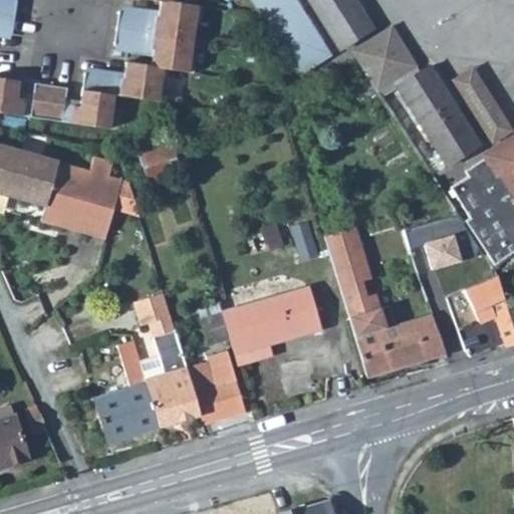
[(0,0),(0,30),(8,32),(11,17),(13,1),(7,0),(0,0)]
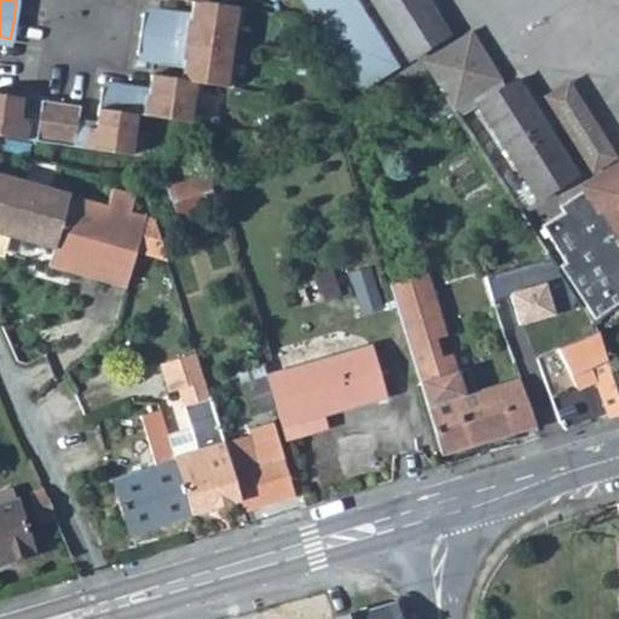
[(0,134),(52,143),(127,152),(134,113),(187,120),(190,105),(196,106),(200,82),(227,86),(232,61),(226,59),(230,34),(236,34),(242,10),(210,5),(212,0),(179,0),(189,1),(198,3),(197,13),(186,12),(186,21),(167,17),(140,13),(134,53),(160,57),(184,61),(183,69),(191,70),(189,80),(180,79),(155,75),(152,88),(145,87),(144,94),(128,92),(99,88),(93,121),(92,128),(75,125),(76,119),(77,105),(39,100),(36,113),(36,121),(18,119),(19,110),(21,97),(0,93),(0,134)]
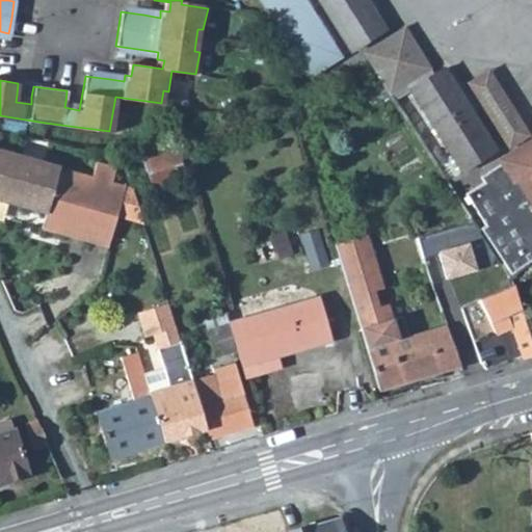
[(306,0),(259,0),(308,76),(341,55),(306,0)]
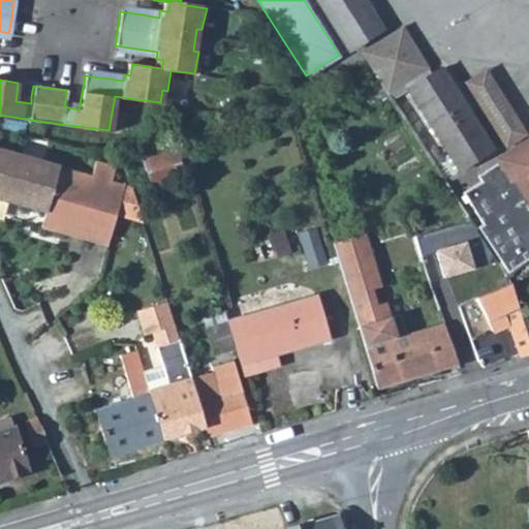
[(318,0),(349,49),(383,26),(367,0),(318,0)]
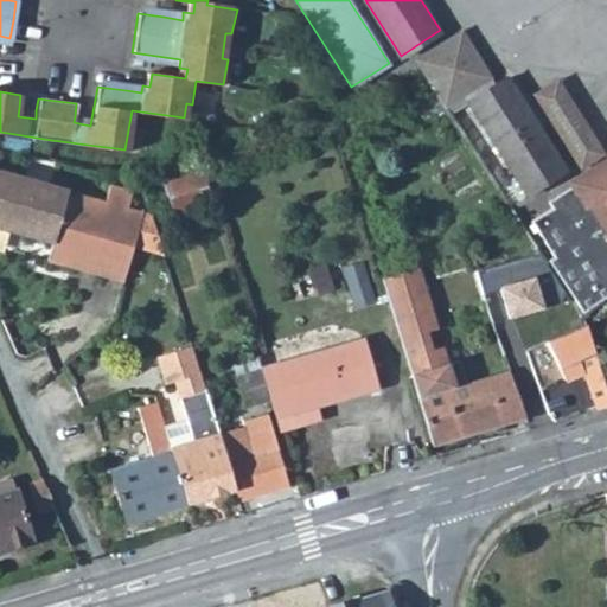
[(183,12),(193,13),(195,2),(185,1),(183,12)]
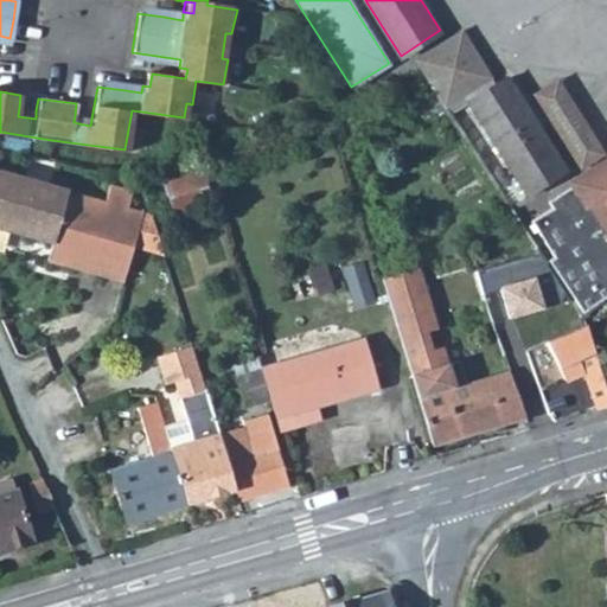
[(164,17),(183,20),(183,12),(165,8),(164,17)]
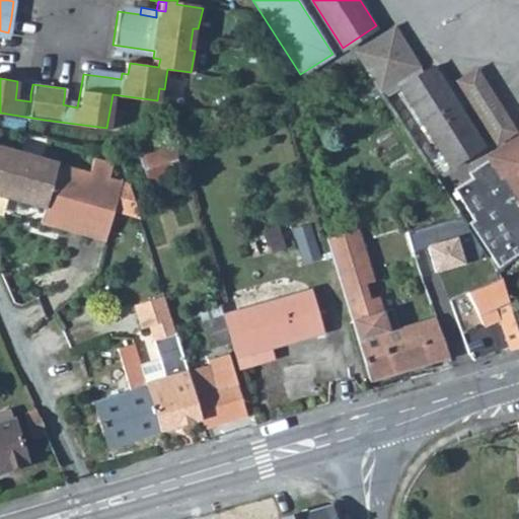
[(0,38),(7,39),(8,32),(0,30),(0,38)]
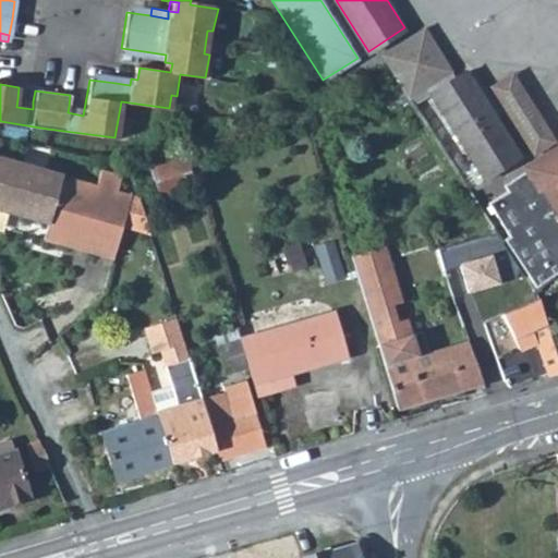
[(143,59),(165,62),(166,55),(144,51),(143,59)]
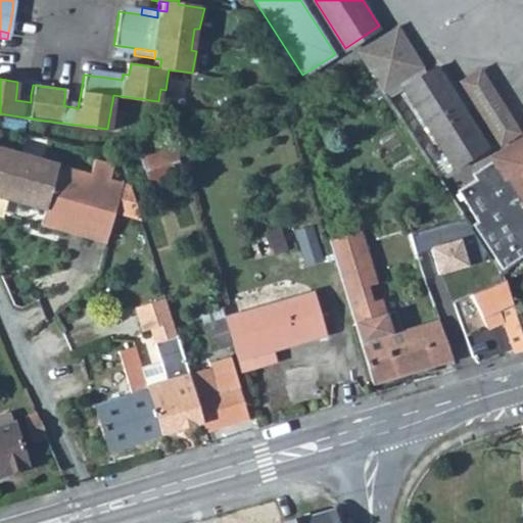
[(152,66),(159,67),(161,59),(154,58),(152,66)]
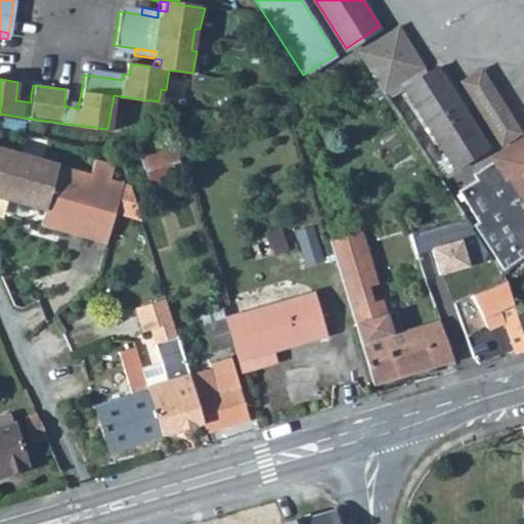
[(123,74),(129,75),(131,63),(124,62),(123,74)]
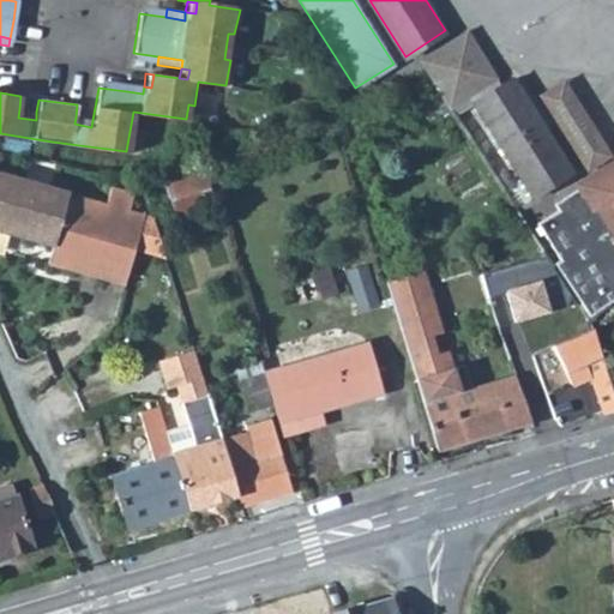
[(19,109),(18,118),(36,120),(36,112),(19,109)]
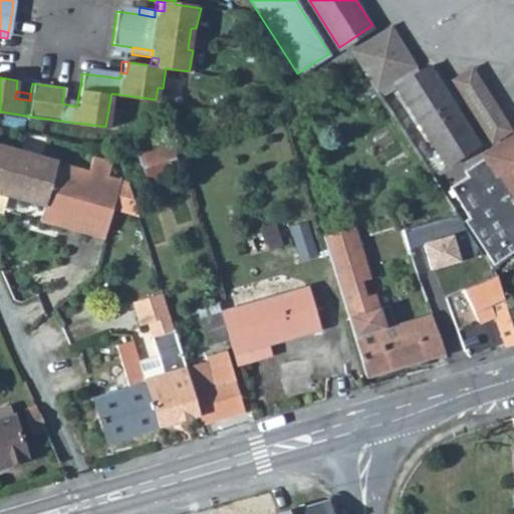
[(467,227),(490,263),(493,267),(500,262),(513,251),(513,141),(495,155),(467,175),(471,181),(453,194),(472,223),(467,227)]
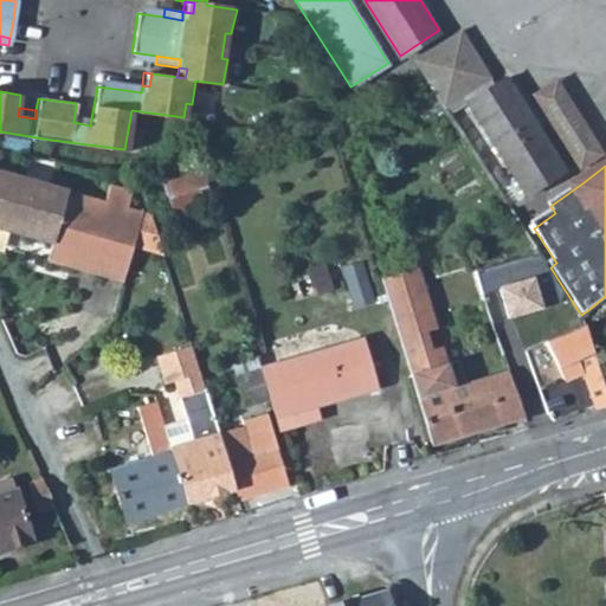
[(0,225),(52,240),(68,189),(0,169),(0,225)]
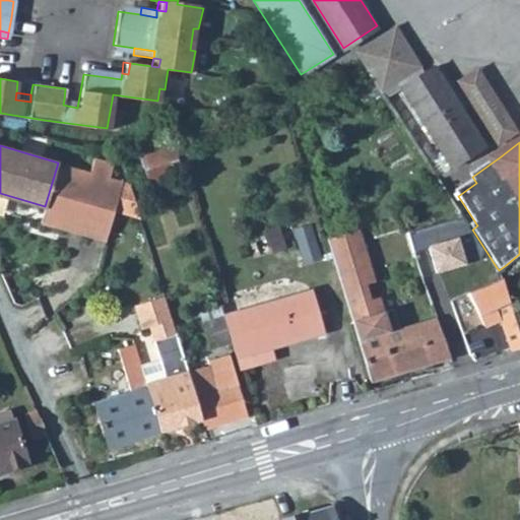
[(169,148),(141,156),(148,182),(183,172),(175,146),(169,148)]
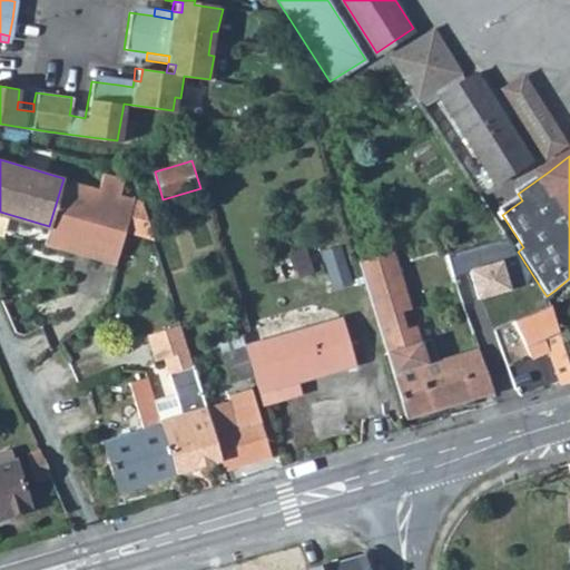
[(49,226),(45,243),(116,264),(126,231),(155,241),(144,200),(120,194),(125,178),(102,172),(98,188),(64,178),(49,226)]
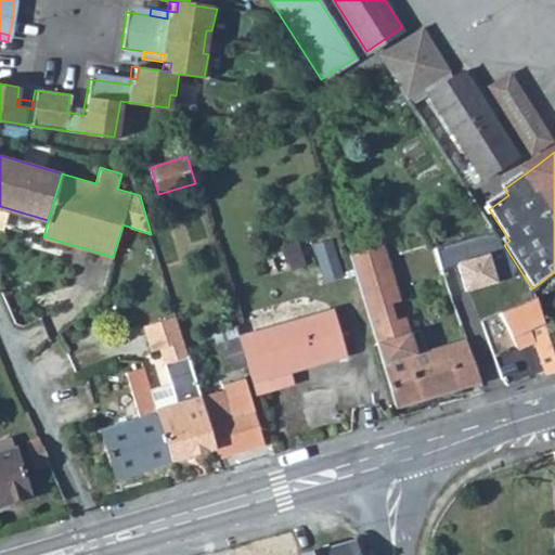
[(349,253),(351,259),(378,252),(381,259),(387,258),(383,242),(349,253)]
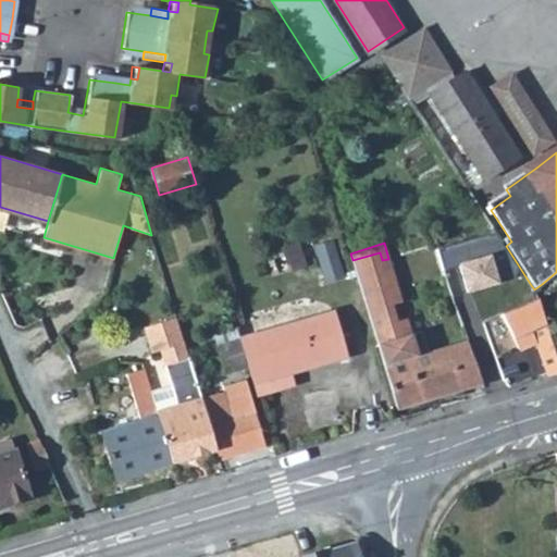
[(446,275),(436,244),(405,254),(415,286),(446,275)]
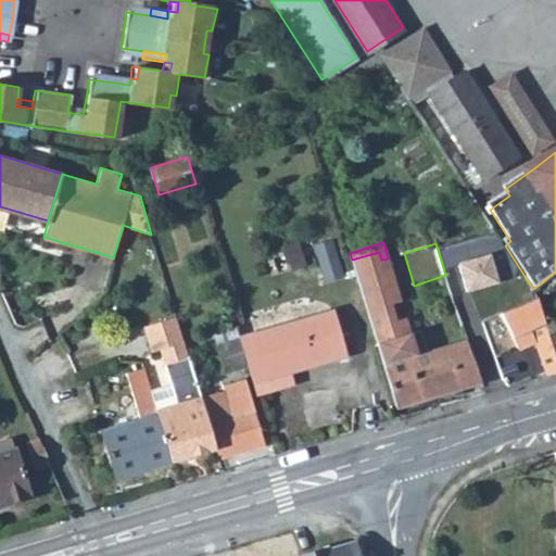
[(352,260),(396,407),(462,388),(451,349),(443,344),(426,350),(419,328),(409,330),(405,316),(395,319),(390,301),(400,298),(388,258),(381,260),(379,252),(352,260)]
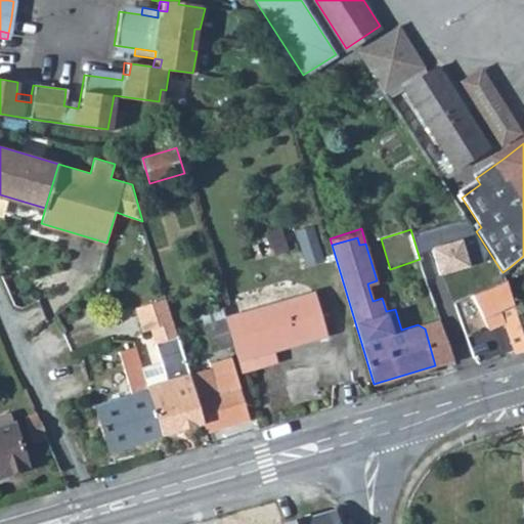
[(523,256),(510,267),(516,275),(523,269),(523,256)]
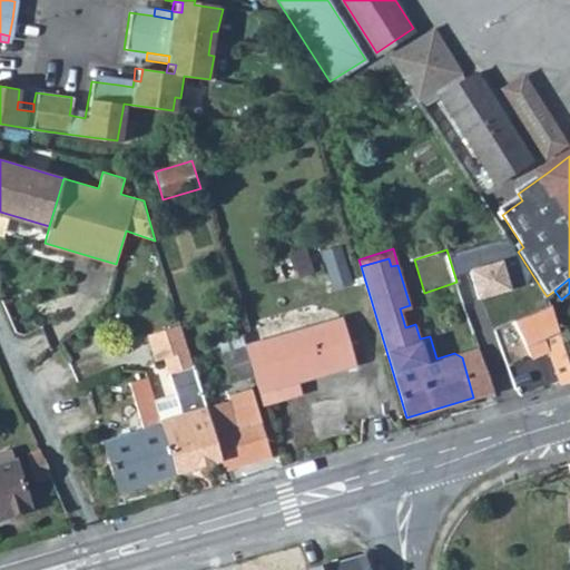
[(543,292),(520,302),(526,314),(512,321),(531,356),(549,347),(560,382),(569,377),(569,364),(552,308),(547,296),(543,292)]
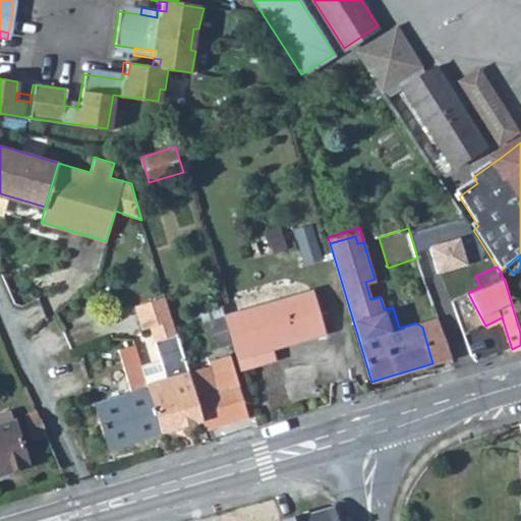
[(224,315),(225,316),(230,337),(239,367),(253,363),(251,352),(271,347),(325,331),(313,289),(224,315)]
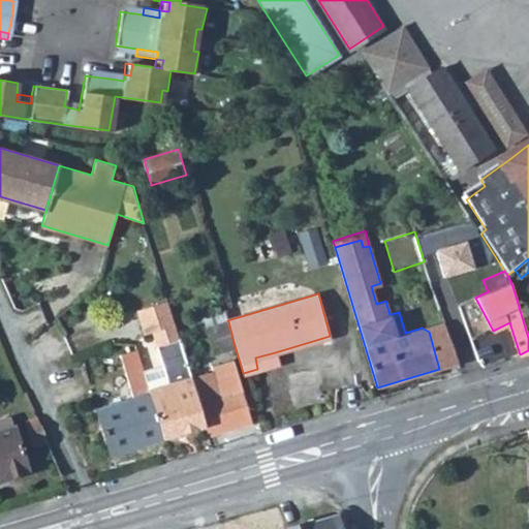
[(136,308),(144,332),(151,330),(175,322),(167,299),(136,308)]
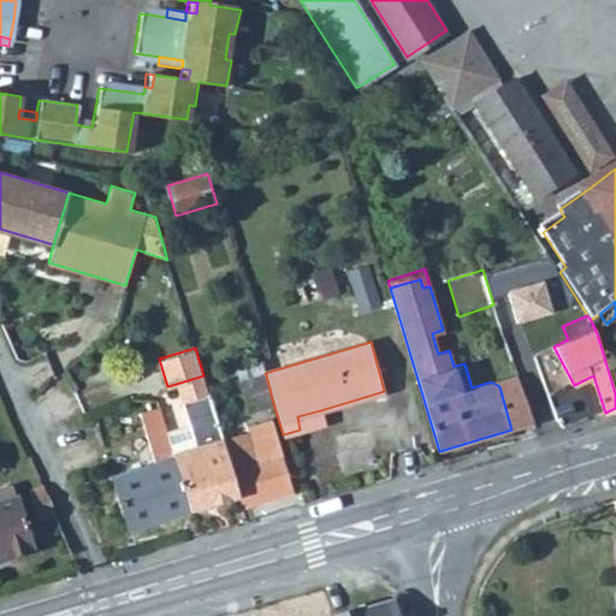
[(238,368),(243,381),(266,374),(265,373),(261,361),(238,368)]
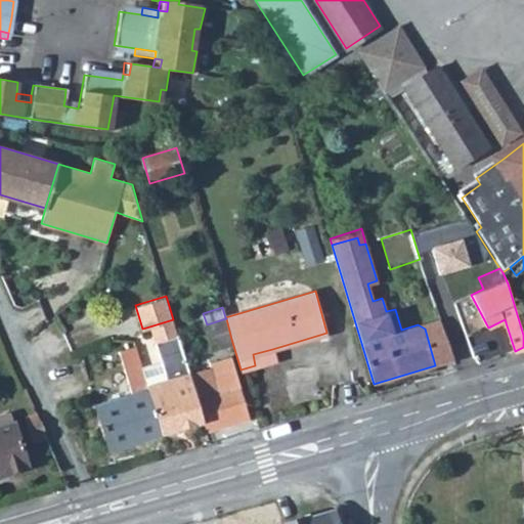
[(207,324),(213,345),(231,339),(226,318),(207,324)]
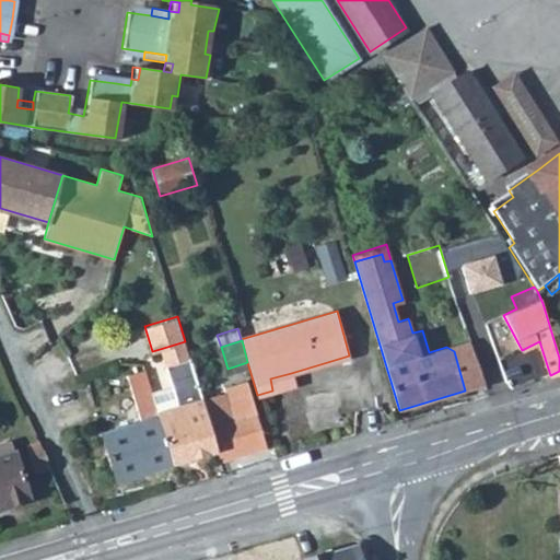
[(470,340),(446,347),(454,351),(465,391),(486,385),(470,340)]
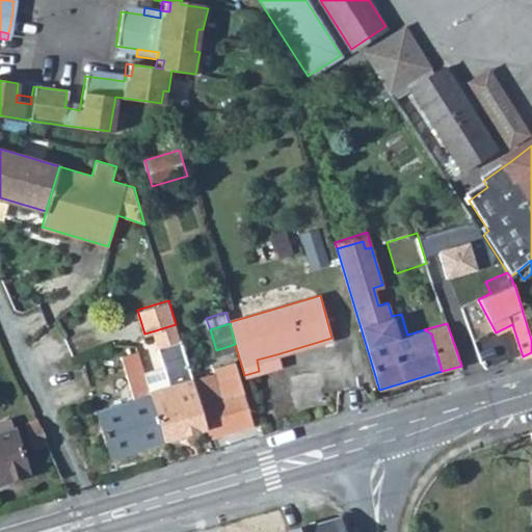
[(176,324),(152,331),(156,345),(180,338),(176,324)]
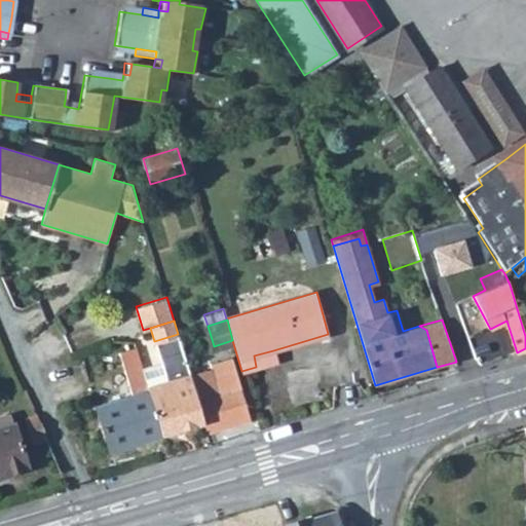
[(162,436),(203,422),(190,373),(178,334),(154,341),(166,380),(147,385),(154,409),(162,436)]
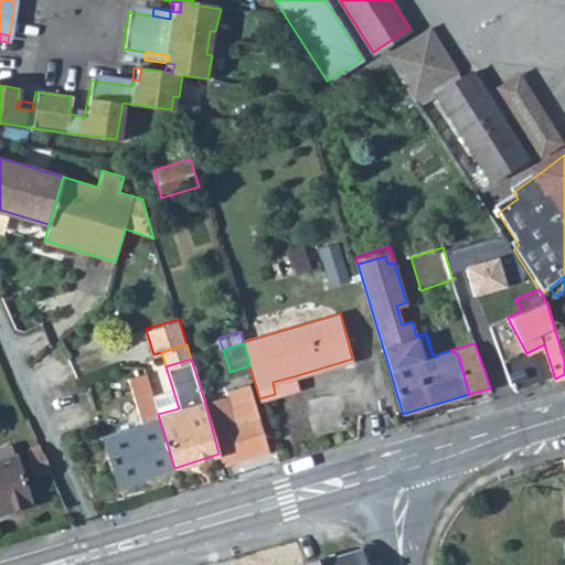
[(159,419),(146,372),(138,374),(129,377),(142,423),(104,436),(118,484),(174,468),(166,439),(159,419)]
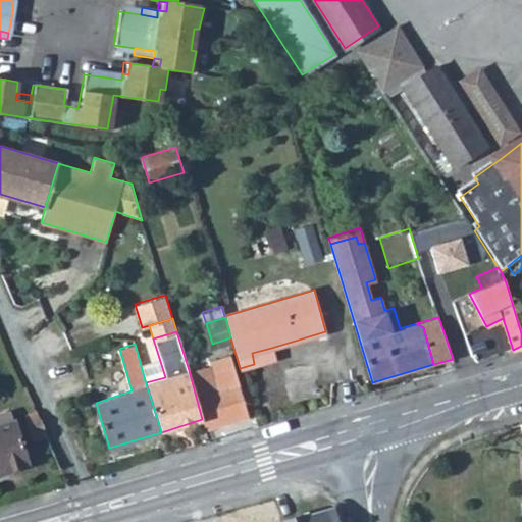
[(252,353),(254,364),(275,359),(271,348),(252,353)]
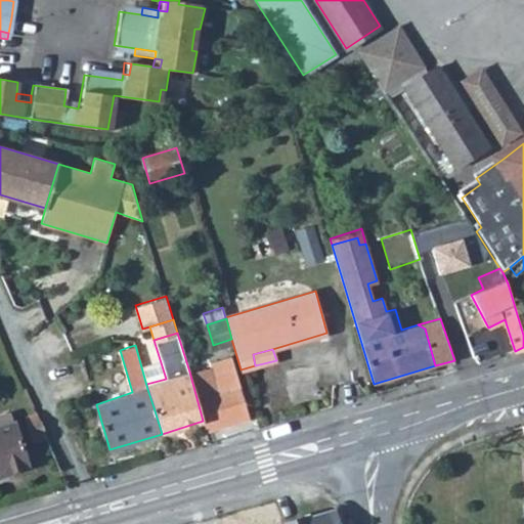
[(203,421),(206,429),(250,416),(231,355),(210,360),(211,365),(189,372),(203,421)]
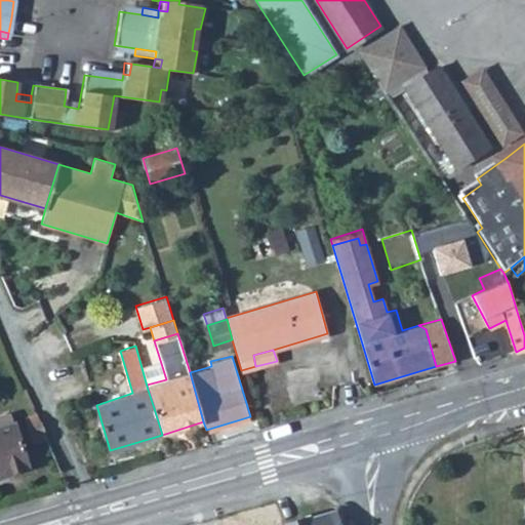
[(0,471),(2,471),(4,475),(27,467),(10,410),(0,412),(0,471)]
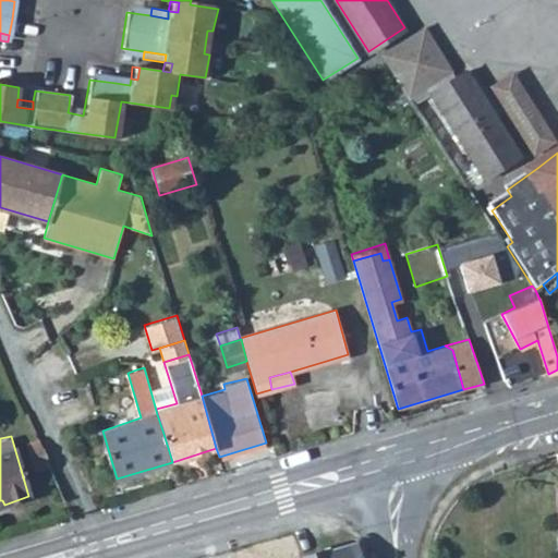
[(37,438),(27,443),(31,450),(27,452),(34,469),(48,462),(37,438)]
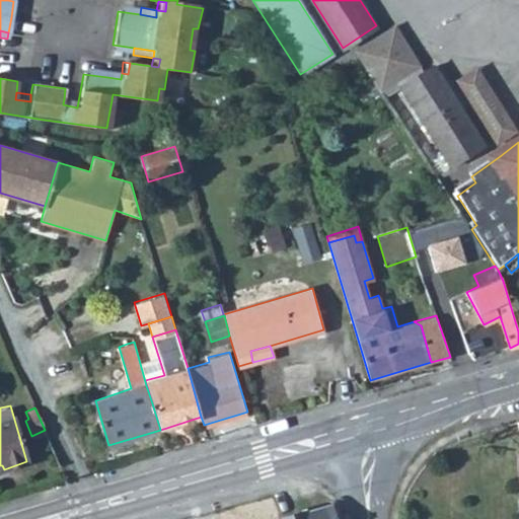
[(283,518),(334,518),(329,504),(299,514),(297,513),(285,517),(284,518),(283,518)]
